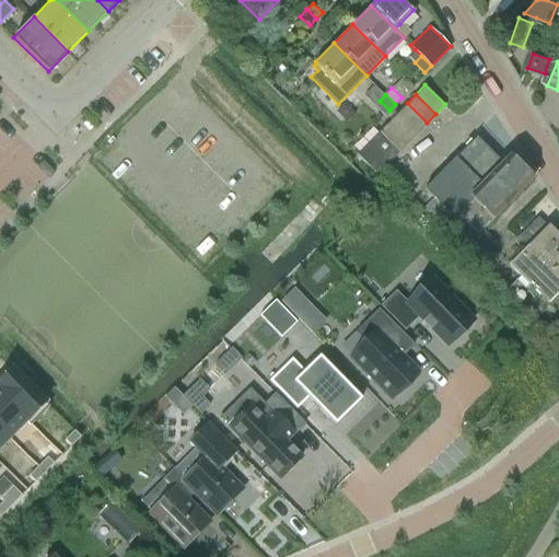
[(380,130),(399,151),(427,123),(407,103),(380,130)]
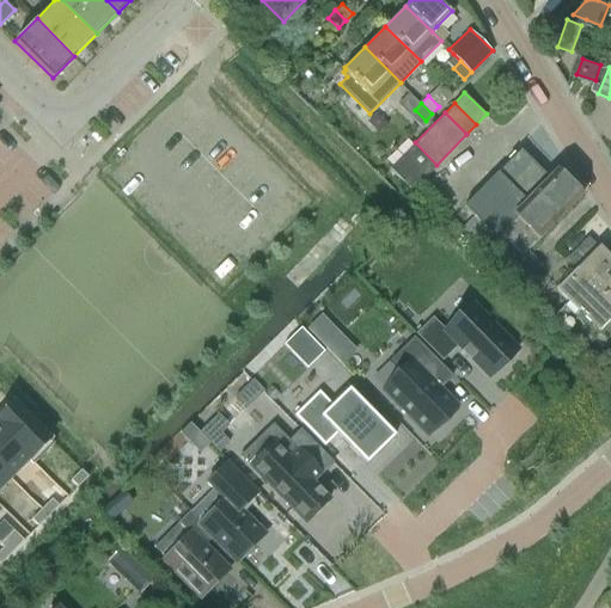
[(413,190),(437,165),(415,142),(390,167),(413,190)]
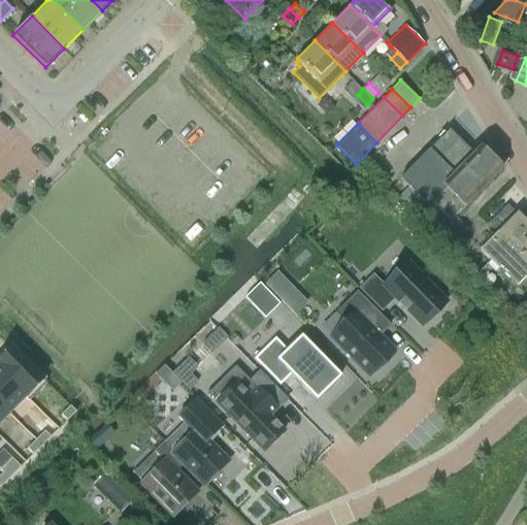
[(408,185),(398,194),(414,209),(437,233),(439,231),(445,226),(455,215),(502,168),(483,150),(476,155),(449,127),(399,175),(408,185)]
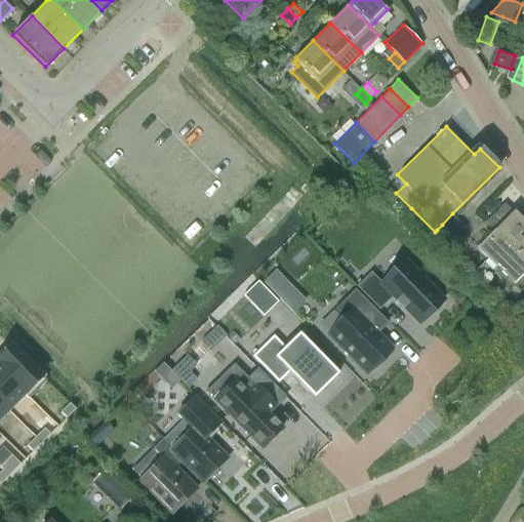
[(505,202),(486,221),(496,230),(523,256),(523,221),(514,210),(513,211),(505,202)]
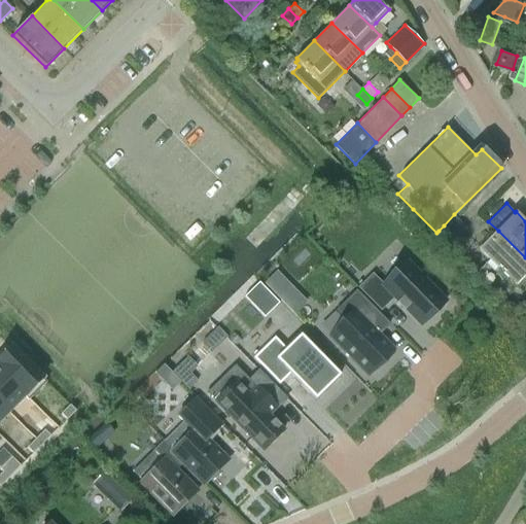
[(444,225),(439,231),(450,243),(466,226),(454,214),(444,225)]
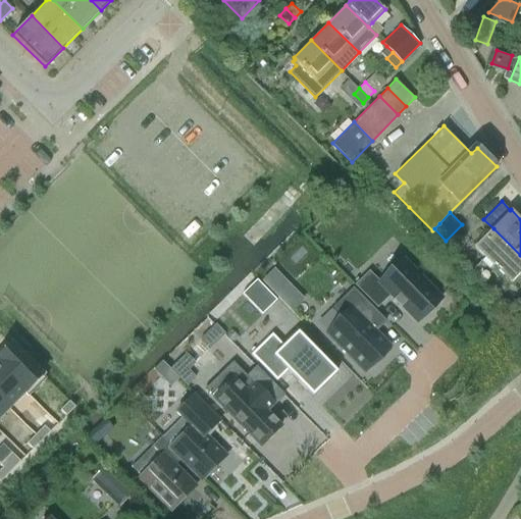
[(493,228),(476,247),(485,256),(482,259),(492,269),(496,266),(507,277),(511,281),(519,274),(517,266),(520,262),(520,255),(493,228)]
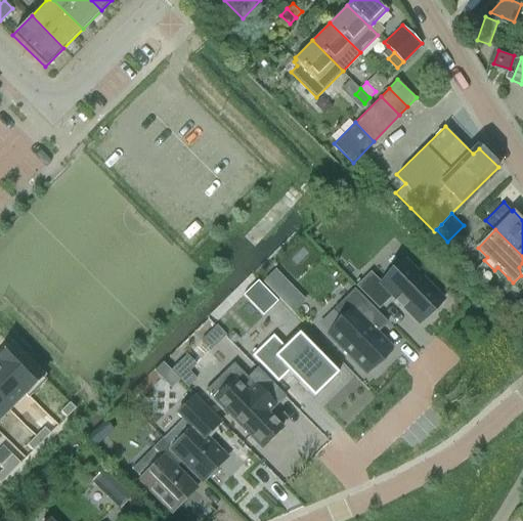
[(371,270),(356,285),(379,308),(392,295),(419,321),(443,297),(405,259),(382,281),(371,270)]
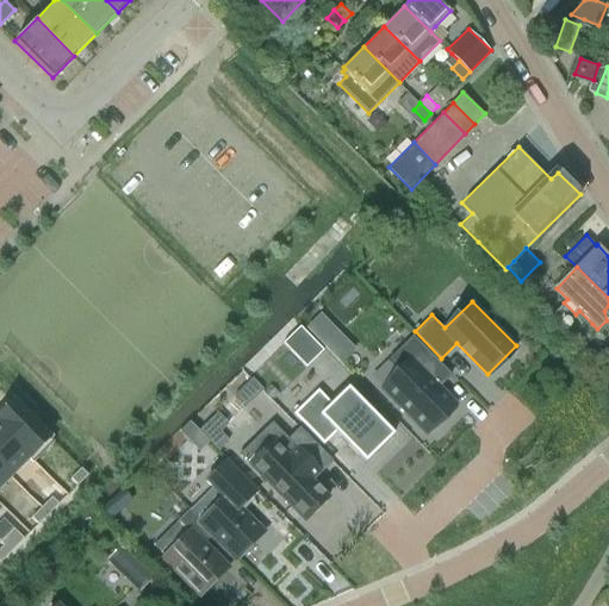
[(401,369),(383,387),(427,432),(440,419),(440,420),(448,412),(447,412),(457,403),(439,385),(441,382),(436,379),(445,370),(449,374),(451,373),(412,335),(390,358),(401,369)]
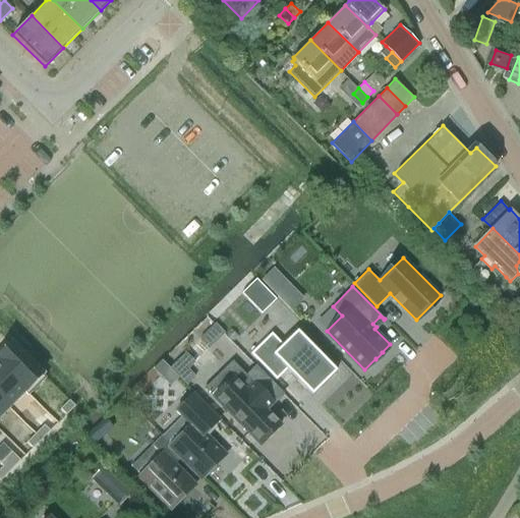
[(272,332),(250,352),(276,379),(287,367),(311,394),(336,369),(297,330),(283,343),(272,332)]
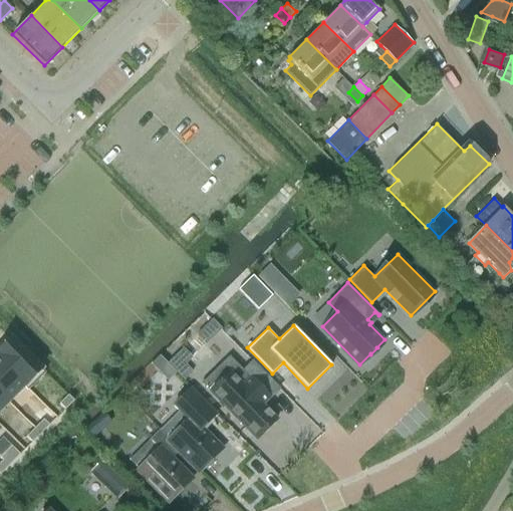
[(12,336),(0,347),(0,359),(25,385),(28,389),(46,370),(12,336)]
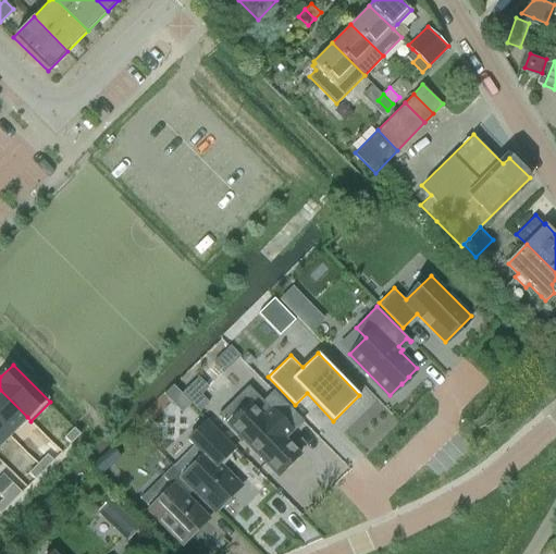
[(0,390),(0,423),(10,434),(27,417),(0,390)]
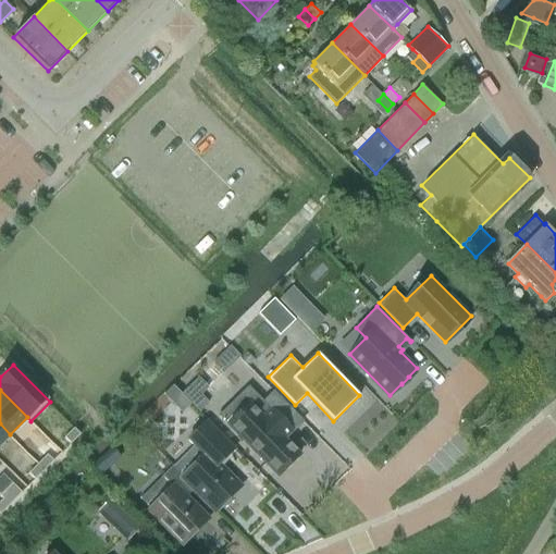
[(247,401),(227,421),(279,474),(299,454),(281,435),(289,428),(268,405),(259,414),(247,401)]
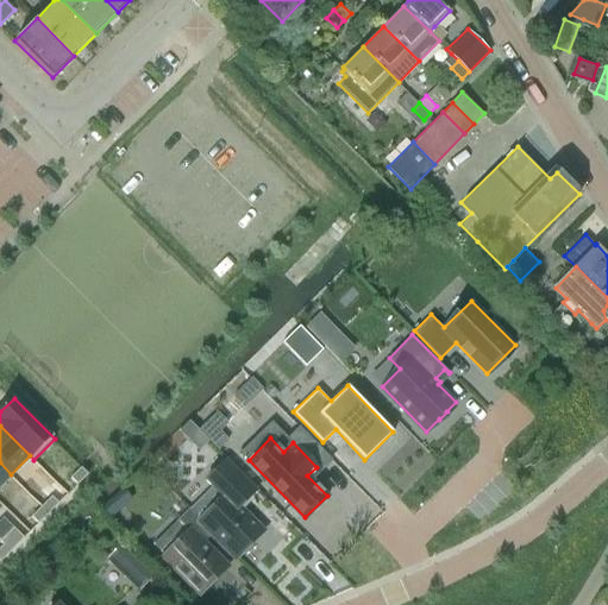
[(239,506),(250,496),(258,487),(226,457),(205,479),(211,485),(189,506),(214,531),(236,553),(261,528),(239,506)]
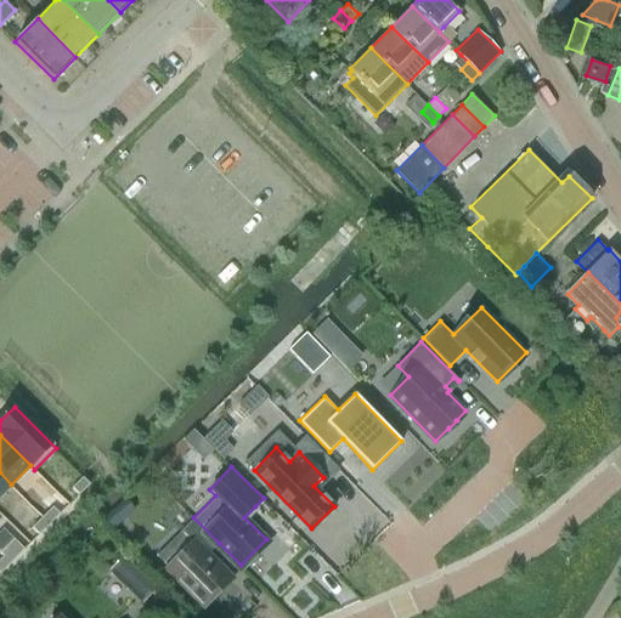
[(0,472),(0,494),(11,485),(0,472)]
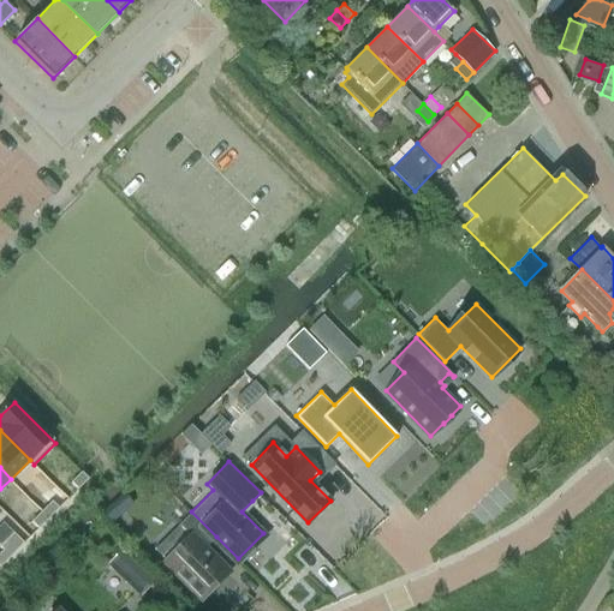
[(82,469),(71,480),(78,487),(89,477),(82,469)]
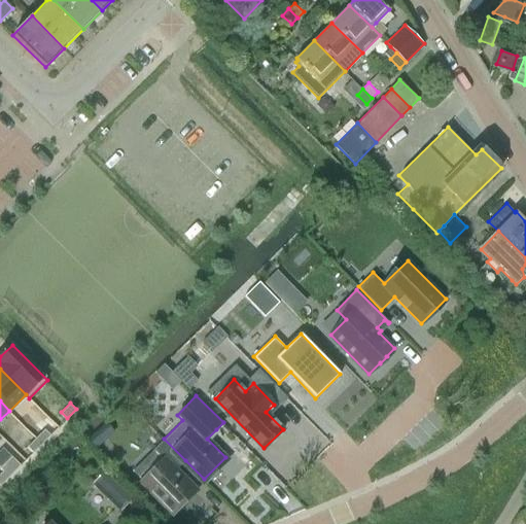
[(102,425),(89,437),(96,446),(110,434),(102,425)]
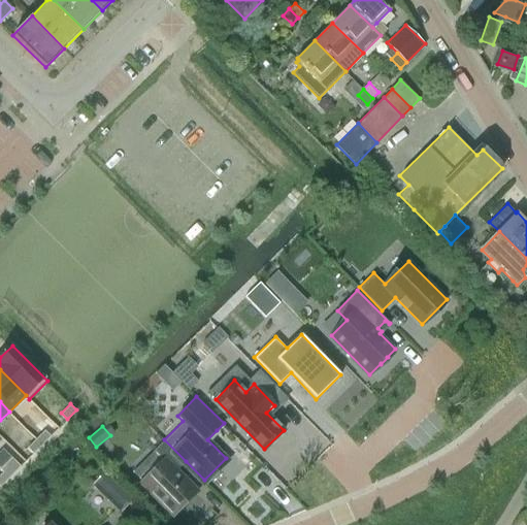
[(45,429),(36,437),(42,444),(51,435),(45,429)]
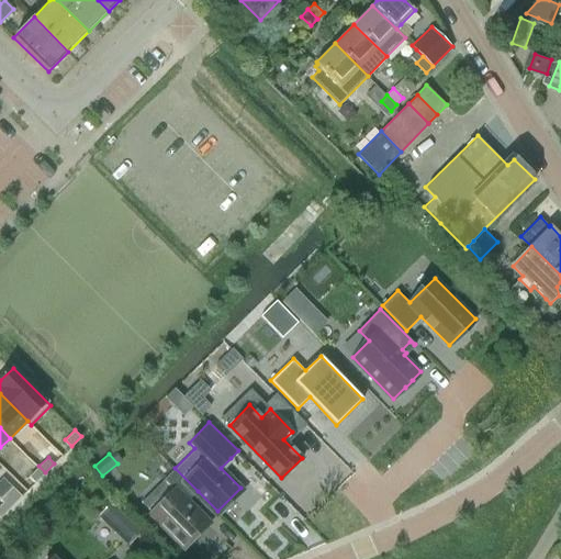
[(38,466),(29,476),(35,482),(45,472),(38,466)]
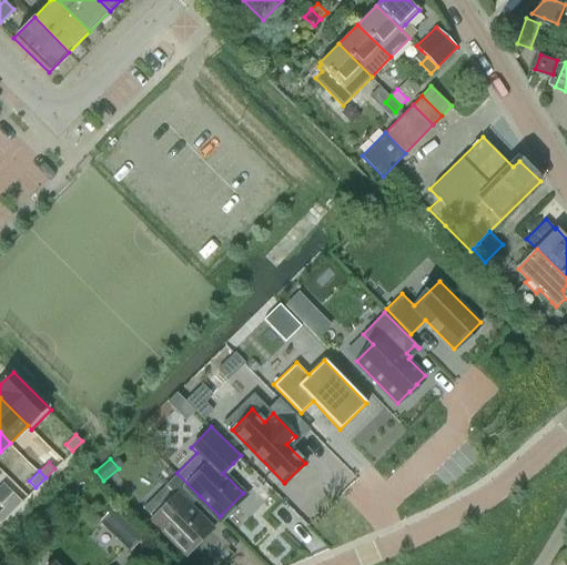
[(190,506),(200,496),(176,473),(165,485),(175,495),(154,516),(188,550),(210,527),(190,506)]
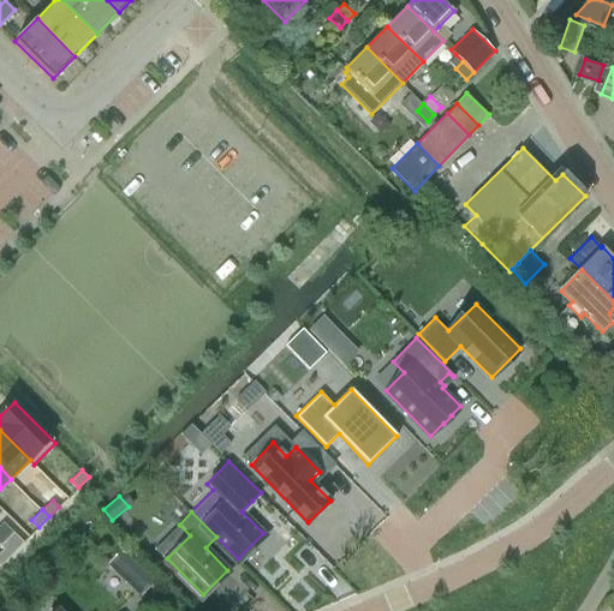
[(13,531),(0,544),(0,545),(4,549),(11,556),(24,541),(13,531)]
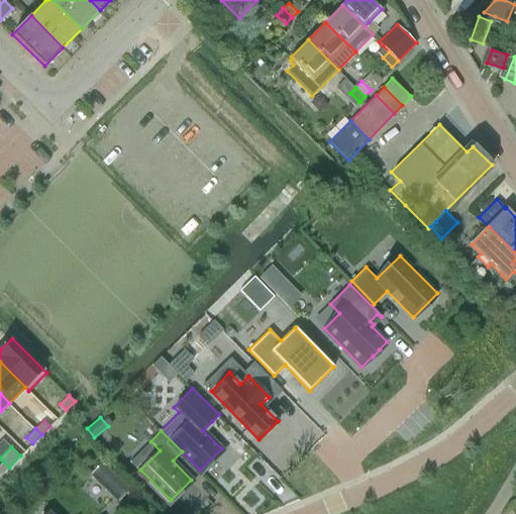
[(3,461),(0,465),(0,476),(9,468),(3,461)]
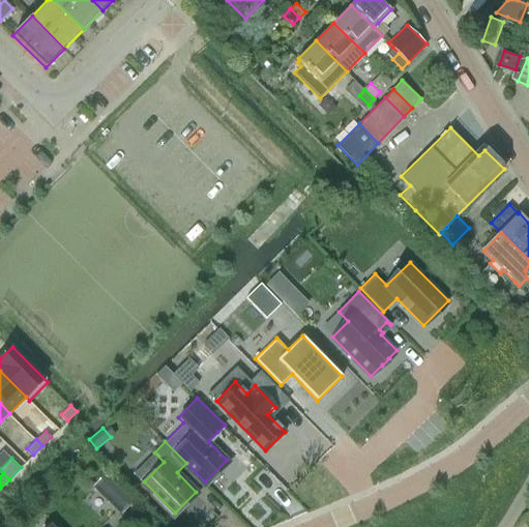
[(124,486),(110,501),(121,513),(136,497),(124,486)]
